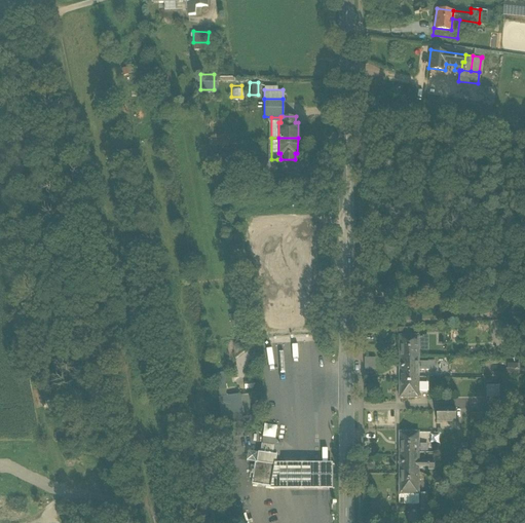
[(262,159),(262,169),(277,169),(277,159),(271,159),(262,159)]
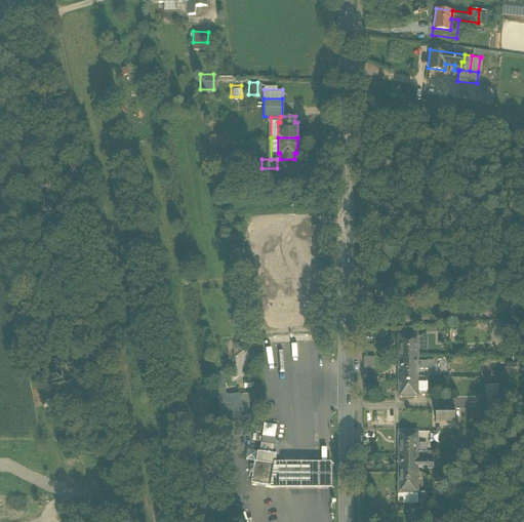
[(260,293),(263,322),(276,321),(275,294),(280,294),(280,292),(260,293)]
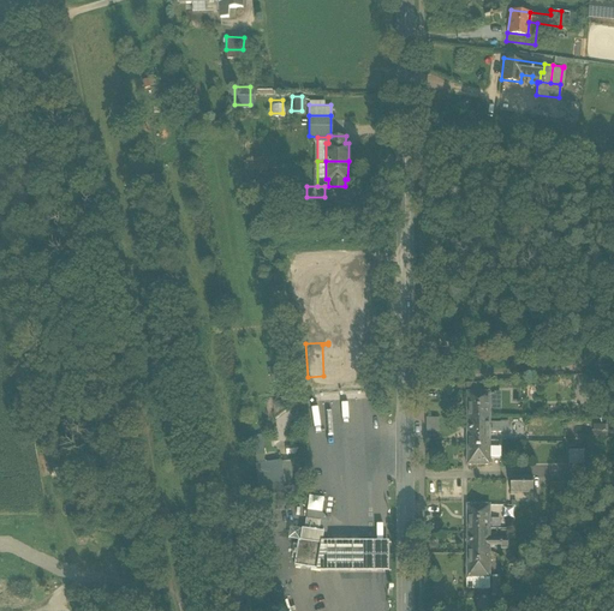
[(489,390),(465,390),(465,415),(477,415),(477,417),(489,417),(489,390)]
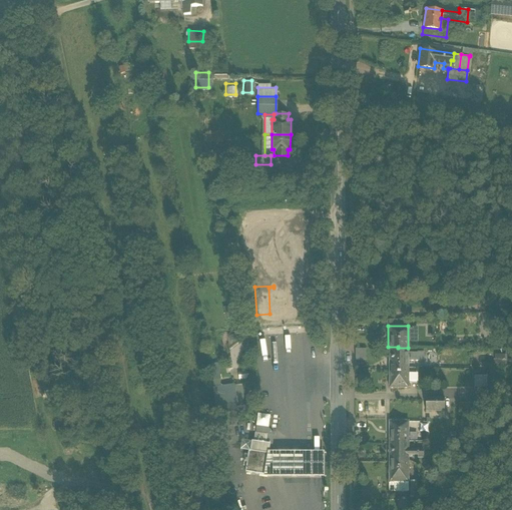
[(352,359),(362,359),(362,347),(352,347),(352,359)]
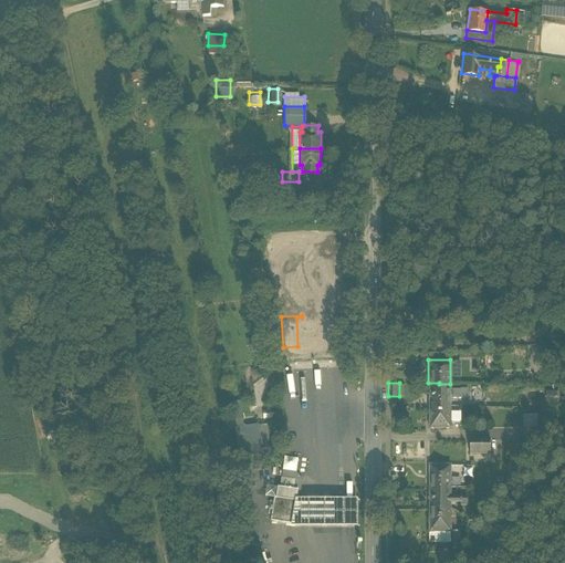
[(450,384),(439,384),(439,383),(428,383),(428,404),(450,404),(450,396),(467,396),(467,386),(460,386),(460,389),(450,389),(450,384)]
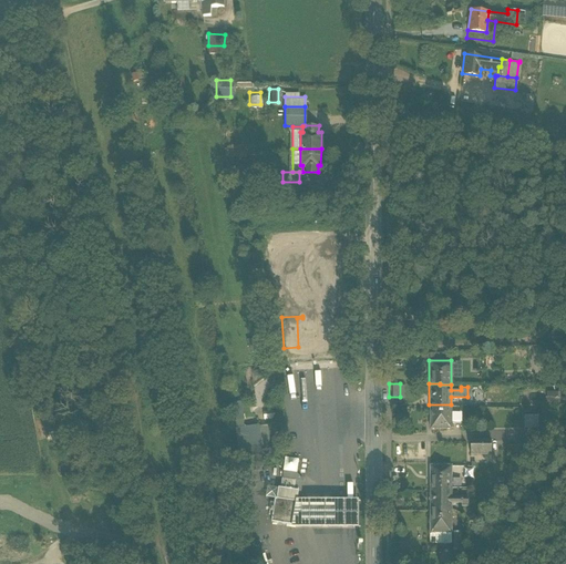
[(234,419),(235,427),(244,424),(239,399),(230,400),(234,419)]
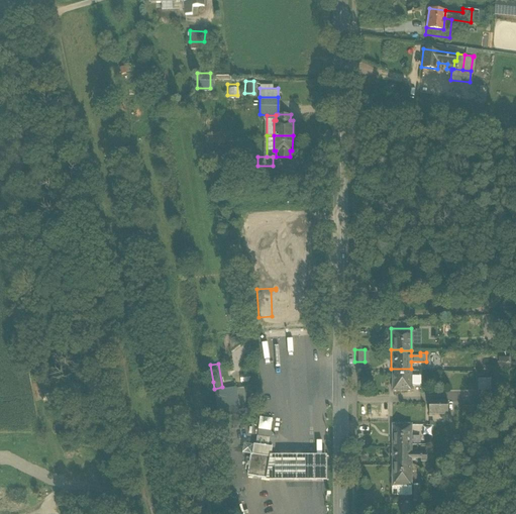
[(411,369),(391,369),(391,390),(410,390),(411,383),(419,383),(419,375),(411,375),(411,369)]
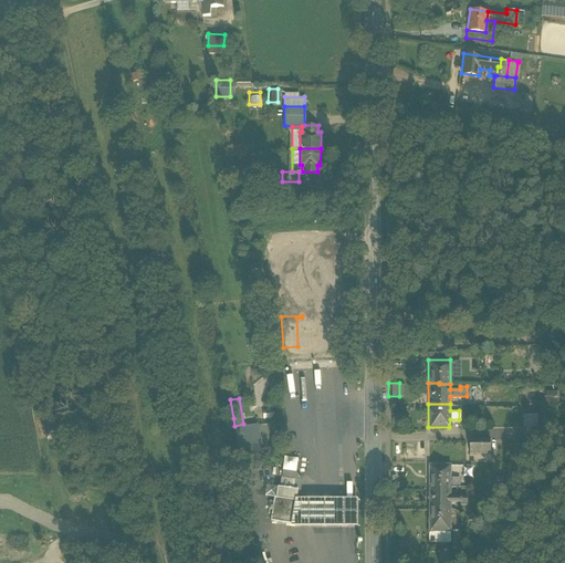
[(536,413),(522,413),(522,426),(536,426),(536,413)]
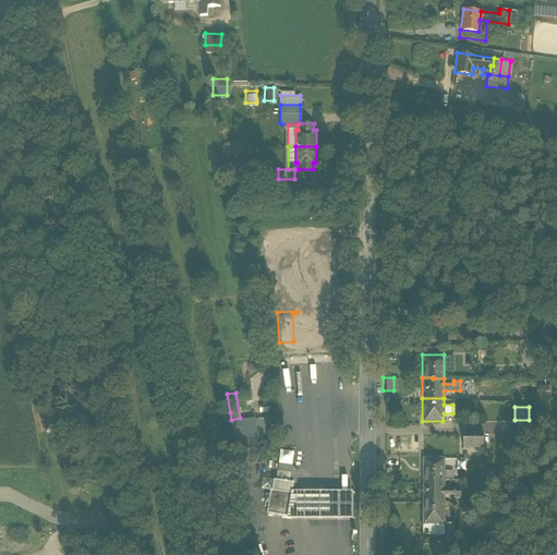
[(254,417),(256,437),(265,436),(263,415),(254,417)]
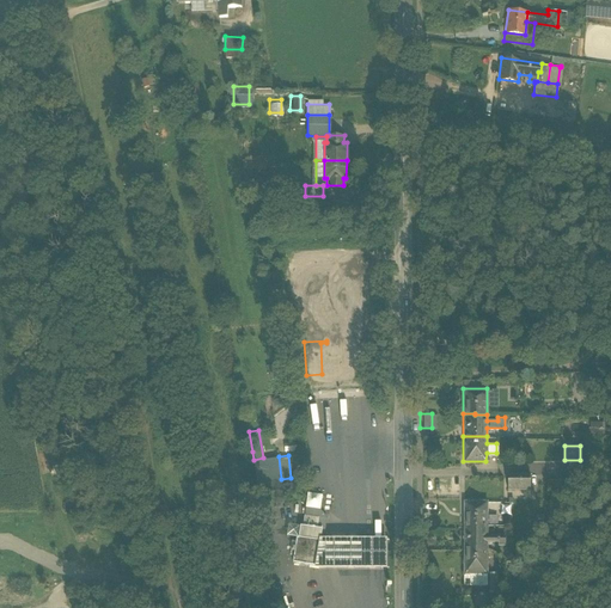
[(281,479),(279,456),(263,458),(254,460),(261,495),(282,490),(281,479)]
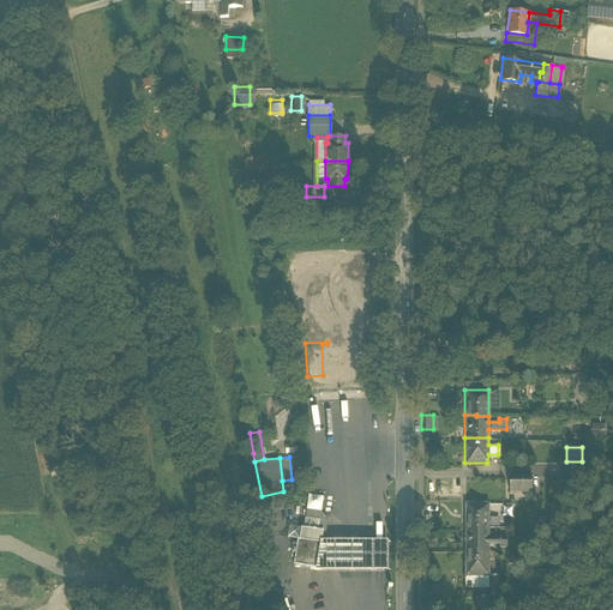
[(530,475),(509,475),(509,490),(530,490),(530,475)]
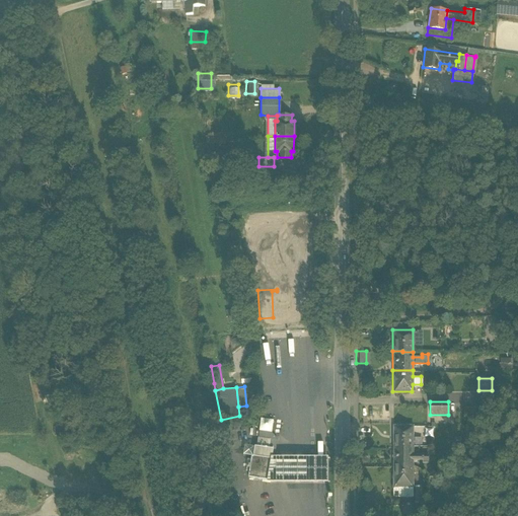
[(413,425),(392,425),(392,446),(413,446),(413,425)]
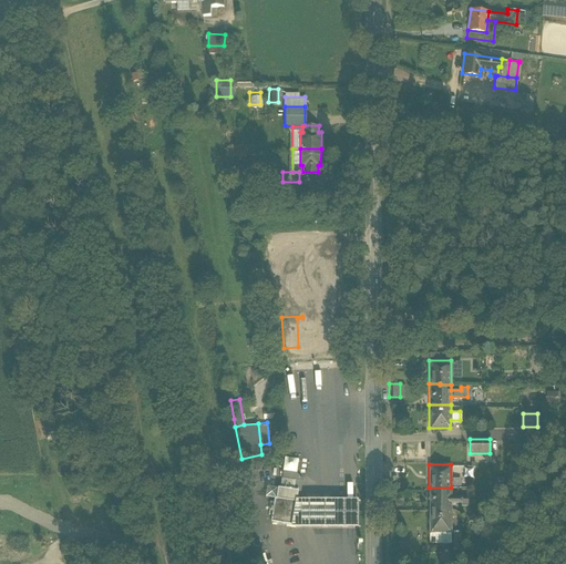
[(279,486),(277,486),(276,498),(296,501),(298,490),(284,488),(279,486)]
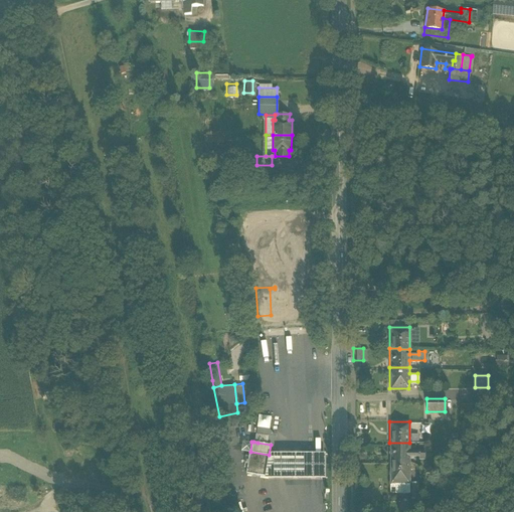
[(409,443),(389,443),(389,462),(399,462),(399,461),(409,461),(409,456),(418,456),(418,458),(424,458),(424,449),(409,449),(409,443)]
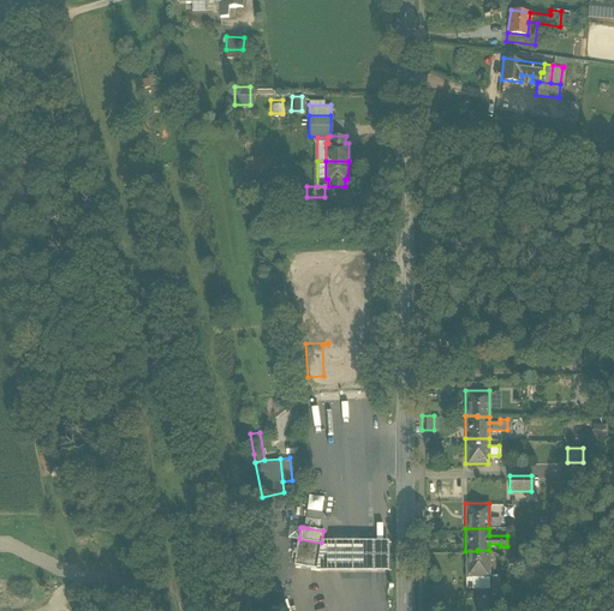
[(299,539),(297,539),(294,558),(293,558),(293,559),(294,559),(293,564),(315,567),(320,568),(323,543),(321,543),(299,539)]
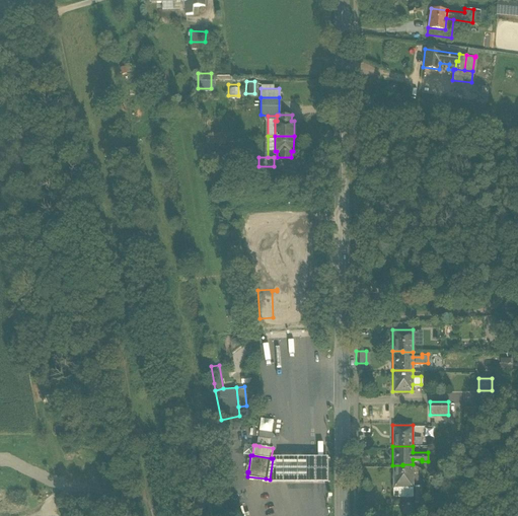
[(326,458),(273,458),(270,480),(266,478),(265,484),(326,484),(326,458)]
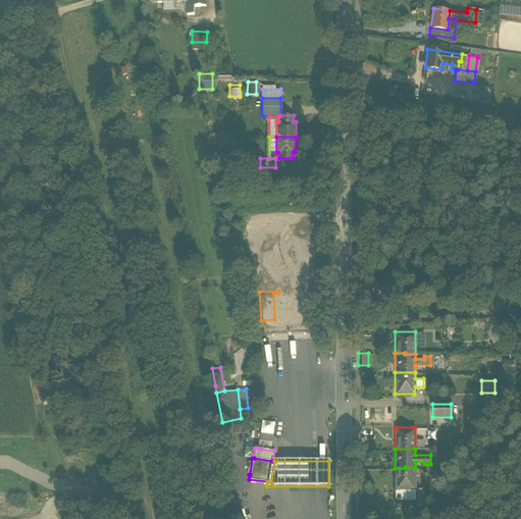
[(415,467),(405,467),(405,468),(395,468),(395,489),(400,489),(400,499),(415,499),(415,467)]
